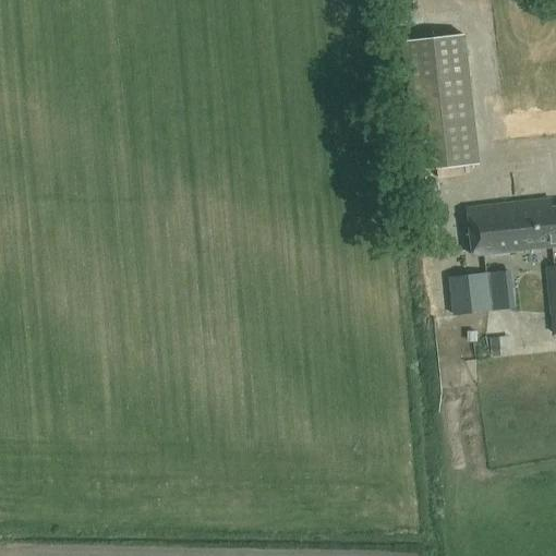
[(466,33),(405,39),(420,169),(480,162),(466,33)]
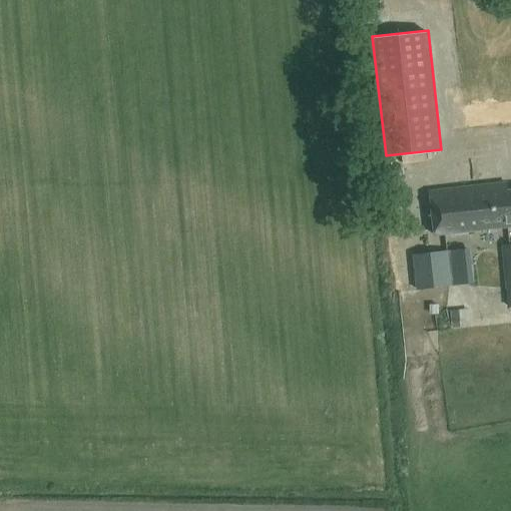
[(437,233),(510,225),(510,210),(510,189),(509,189),(508,181),(432,189),(437,233)]
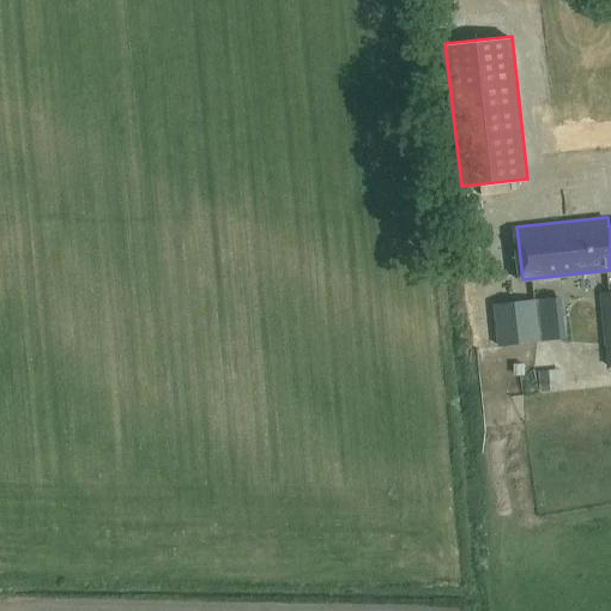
[(501,343),(542,338),(537,298),(496,303),(501,343)]
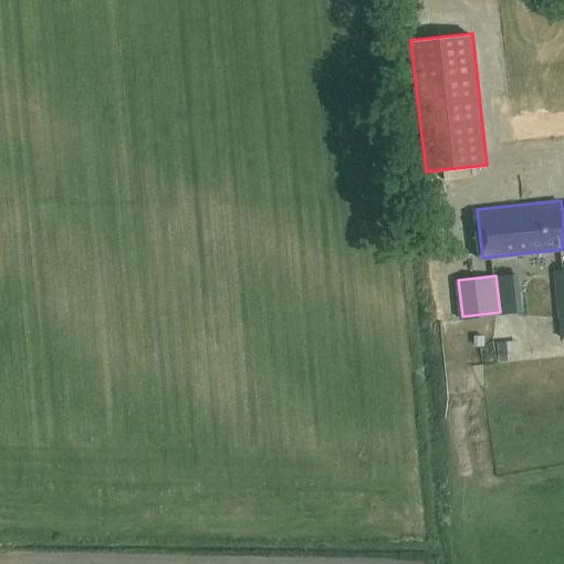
[(455,344),(468,342),(465,325),(452,327),(455,344)]
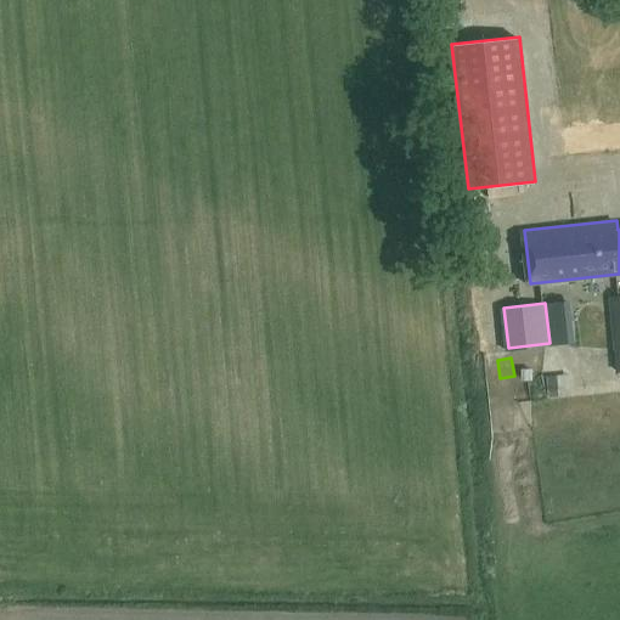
[(556,385),(573,382),(570,366),(552,370),(556,385)]
